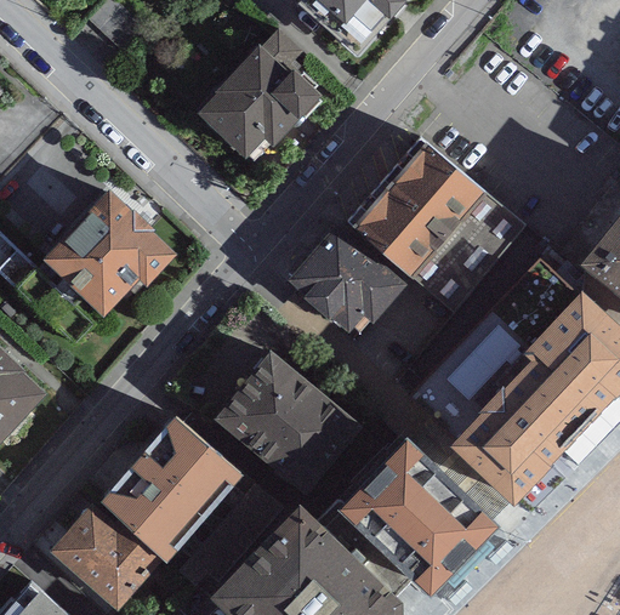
[(301,0),(297,4),(358,57),(409,0),(301,0)]
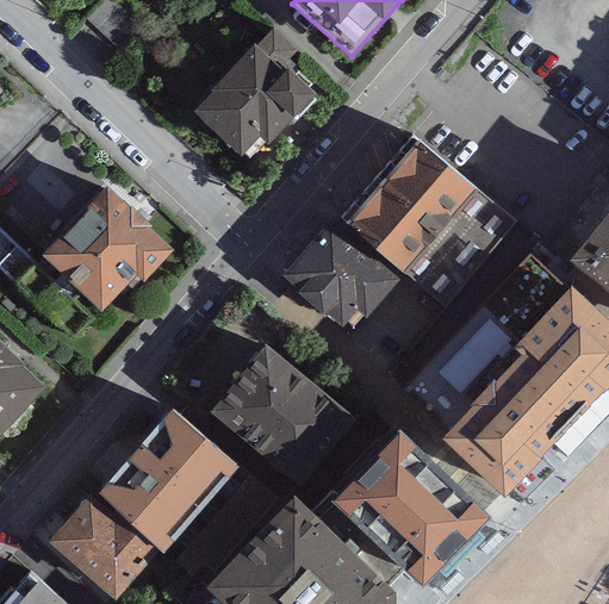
[(299,48),(274,24),(211,89),(213,92),(194,111),(241,156),(260,137),(268,144),(317,94),(309,87),(314,81),(290,57),(299,48)]
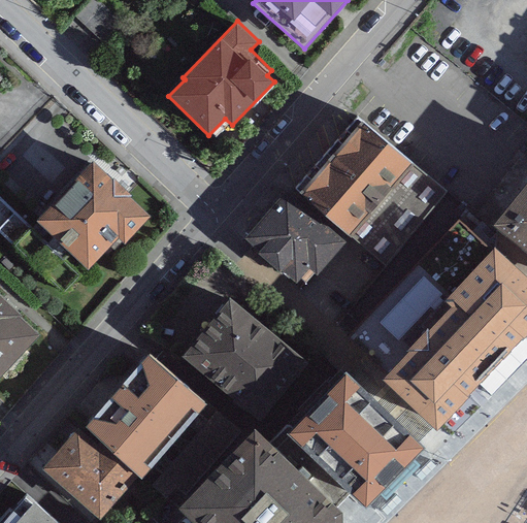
[(447,189),(358,116),(297,189),(301,193),(299,195),(352,237),(353,235),(386,262),(447,189)]
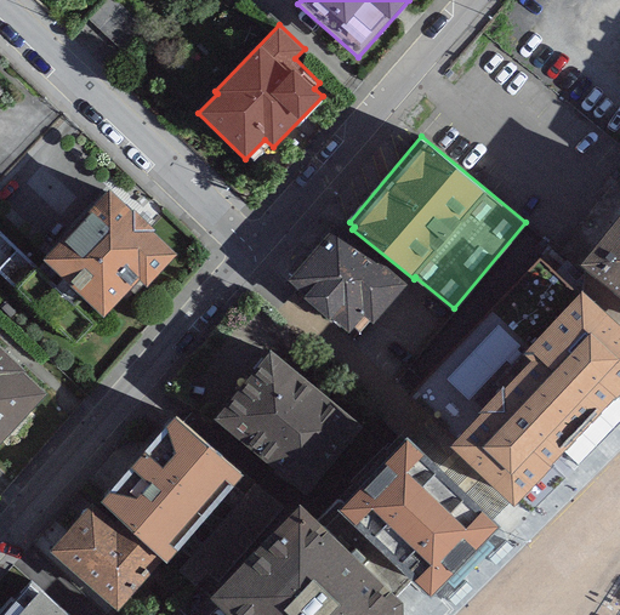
[(177,254),(111,189),(44,258),(103,317),(140,279),(147,286),(177,254)]
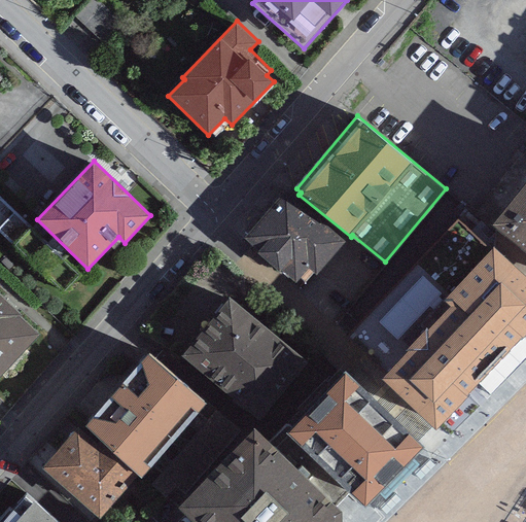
[(525,184),(493,227),(525,251),(525,184)]
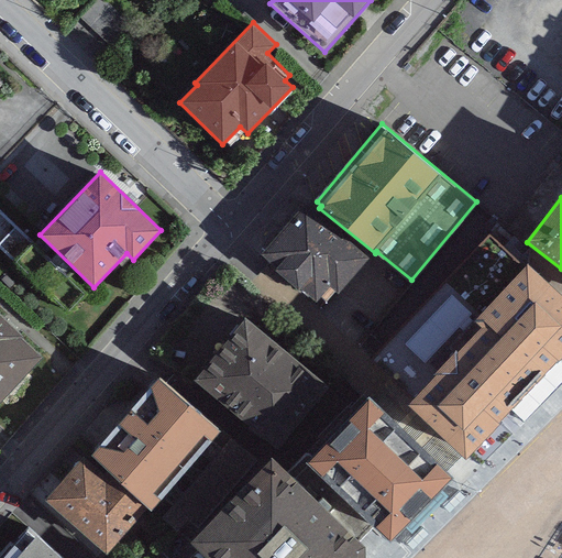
[(371,258),(306,201),(262,252),(277,266),(275,269),(298,290),(300,286),(317,302),(331,285),(339,293),(371,258)]
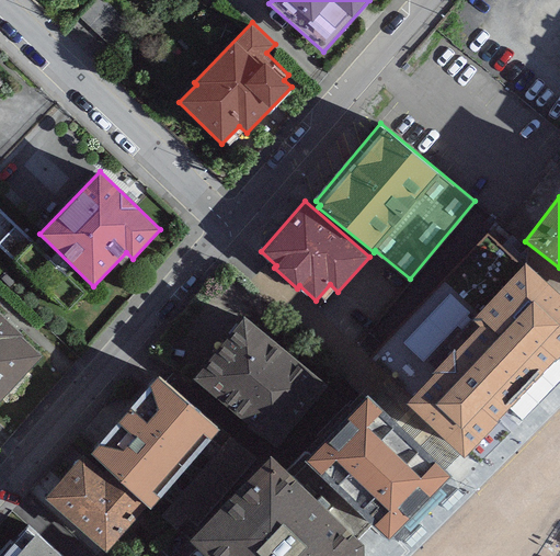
[(0,208),(0,244),(15,258),(34,239),(0,208)]
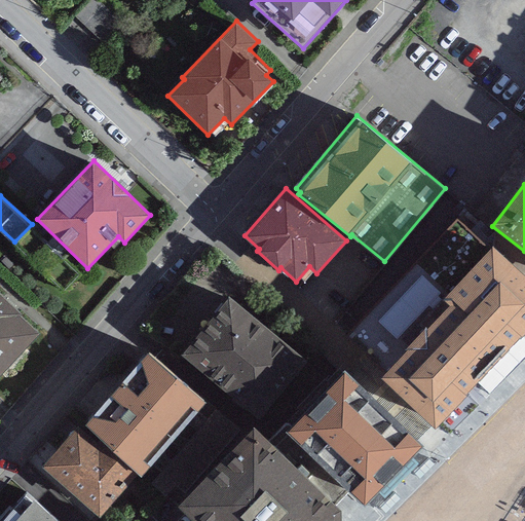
[(524,275),(493,247),(447,297),(454,304),(382,380),(436,431),(524,334),(524,275)]
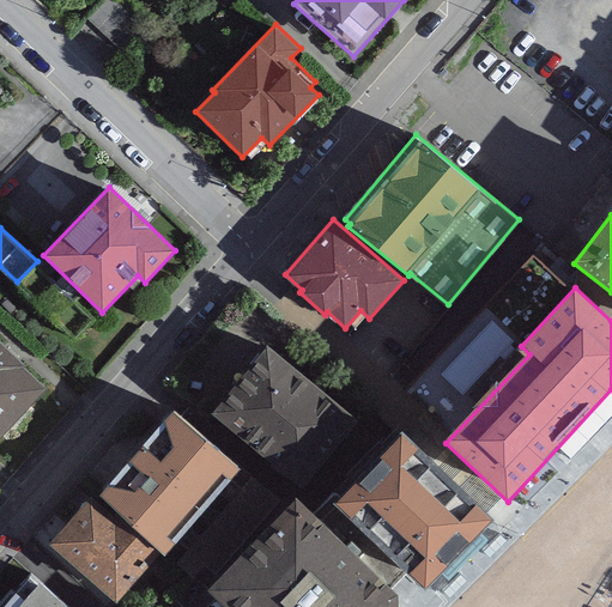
[(26,365),(0,339),(0,437),(47,388),(25,368),(26,365)]
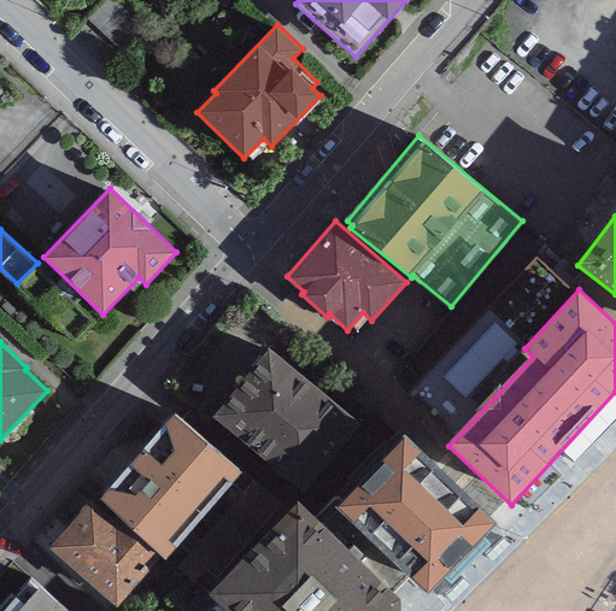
[(362,419),(268,346),(212,417),(306,491),(362,419)]
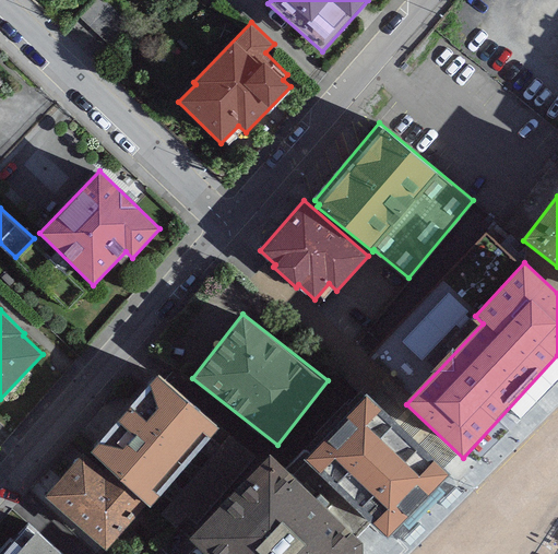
[(218,431),(157,376),(88,455),(141,499),(151,508),(218,431)]
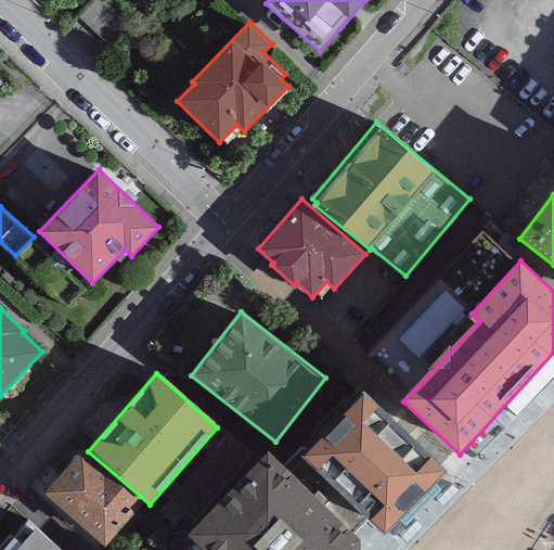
[(355,387),(282,464),(352,532),(366,517),(385,535),(445,471),(355,387)]
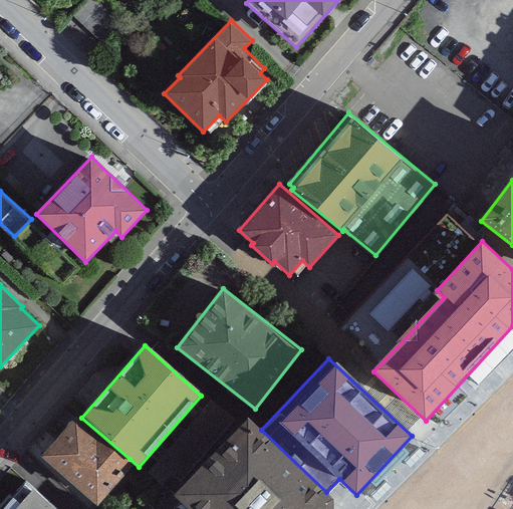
[(93,501),(130,459),(81,418),(77,415),(41,457),(93,501)]
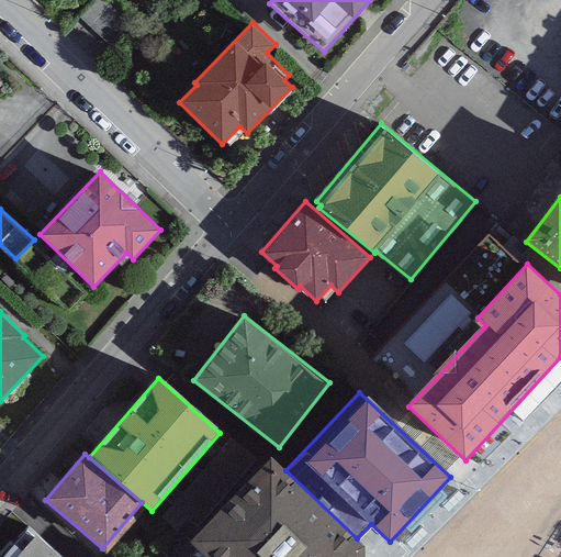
[(285,470),(272,460),(189,545),(202,556),(366,556),(365,544),(357,538),(285,470)]
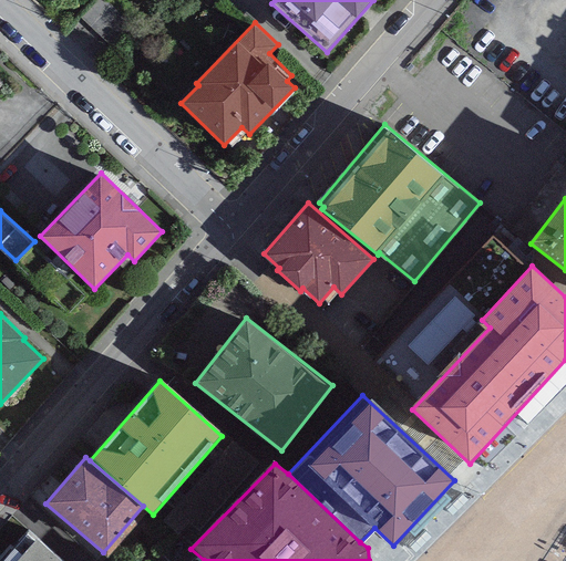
[(0,560),(57,560),(24,533),(0,560)]
